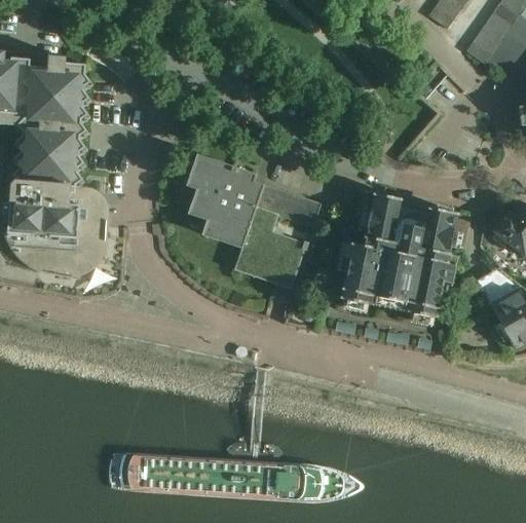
[(438,0),(428,15),(447,28),(465,0),(438,0)]
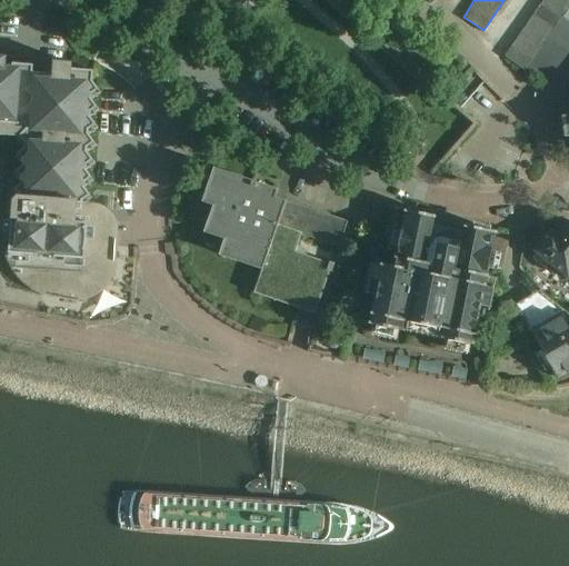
[(541,0),(505,55),(525,69),(568,2),(568,0),(541,0)]
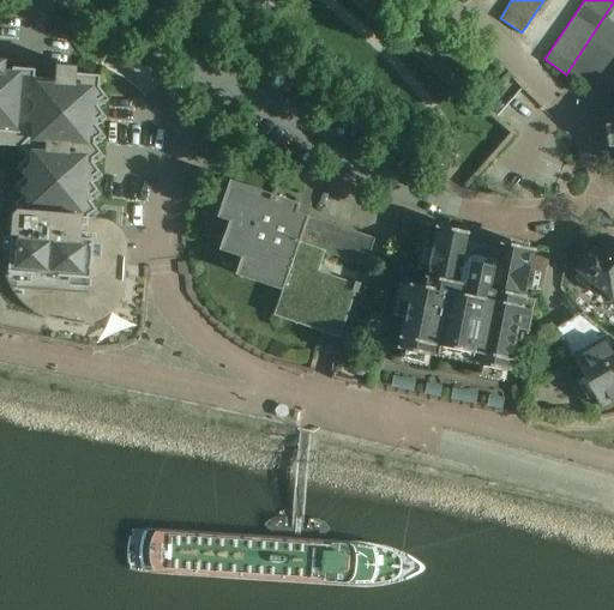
[(613,20),(608,17),(600,28),(613,37),(613,20)]
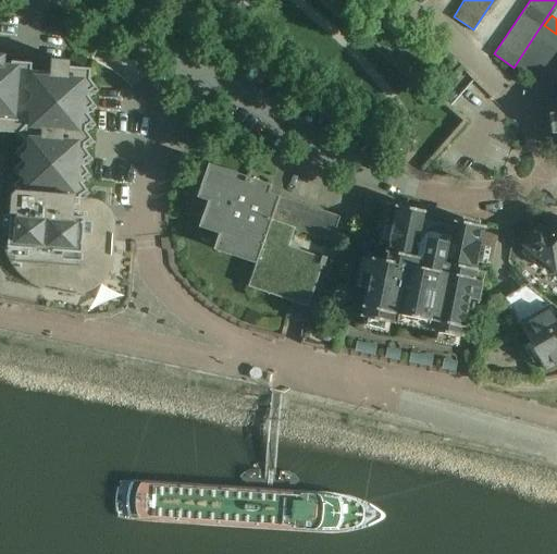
[(556,34),(544,25),(537,36),(556,49),(556,34)]
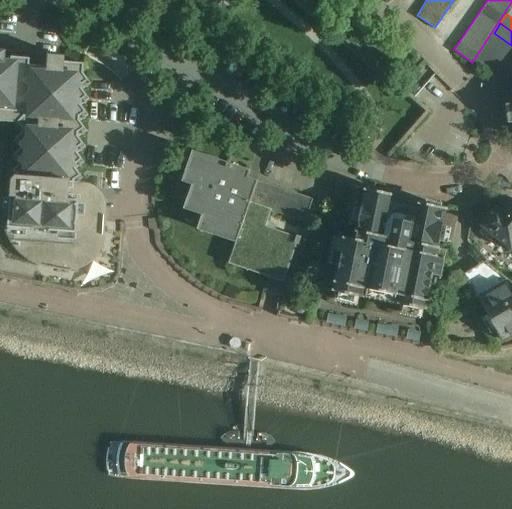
[(511,48),(511,45),(494,33),(487,42),(507,55),(511,48)]
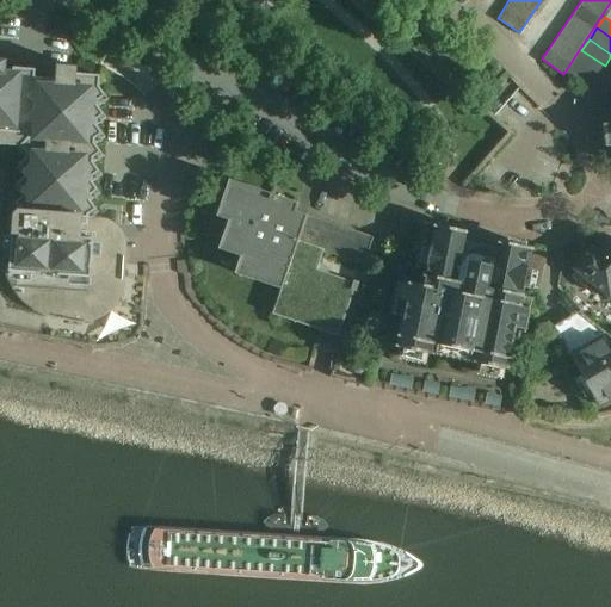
[(605,66),(581,50),(574,61),(597,78),(605,66)]
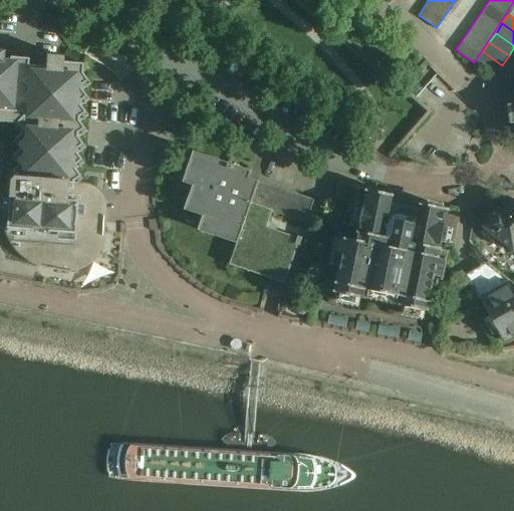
[(0,109),(14,110),(24,111),(25,111),(29,63),(30,63),(30,57),(12,55),(11,59),(4,59),(5,51),(0,50),(0,109)]
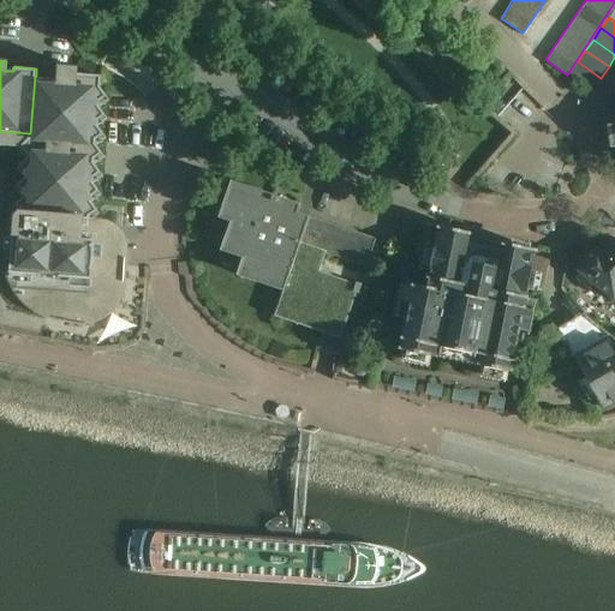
[(601,78),(578,61),(569,73),(592,90),(601,78)]
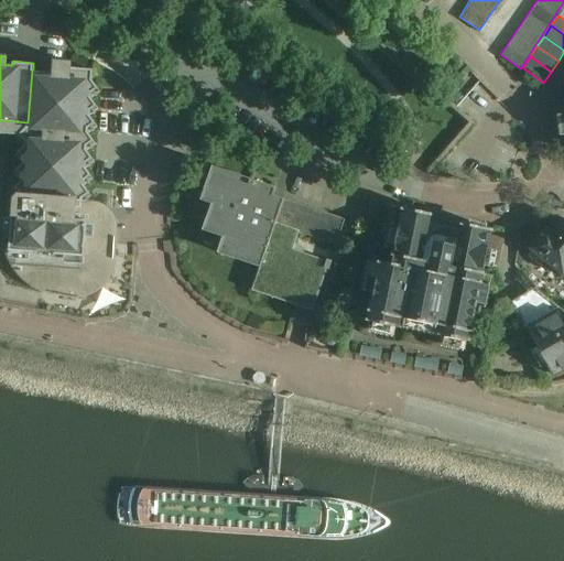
[(54,61),(53,72),(33,69),(32,69),(28,122),(26,122),(26,125),(26,126),(19,133),(21,135),(25,139),(25,142),(25,143),(18,151),(24,157),(23,161),(17,169),(23,174),(22,179),(15,186),(21,192),(21,193),(18,192),(14,196),(13,198),(14,198),(13,213),(12,213),(10,249),(11,250),(13,255),(18,263),(23,270),(28,274),(31,277),(35,280),(40,282),(47,286),(71,290),(76,291),(84,290),(88,289),(93,287),(97,283),(100,280),(104,277),(106,272),(108,269),(109,266),(109,263),(110,249),(106,250),(104,243),(99,244),(101,219),(86,218),(86,216),(90,213),(90,207),(87,203),(87,201),(83,200),(83,196),(90,192),(84,183),(84,179),(91,174),(85,165),(86,162),(93,157),(87,148),(87,144),(94,139),(88,131),(88,127),(95,121),(89,114),(89,109),(97,104),(90,96),(90,92),(98,87),(91,78),(93,68),(76,67),(71,66),(71,62),(54,61)]
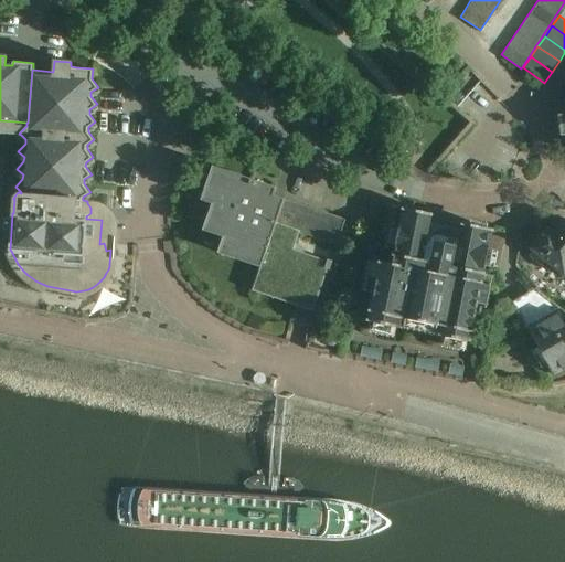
[(275,187),(213,166),(202,199),(213,202),(204,228),(225,234),(220,250),(260,264),(275,222),(284,198),(273,194),(275,187)]
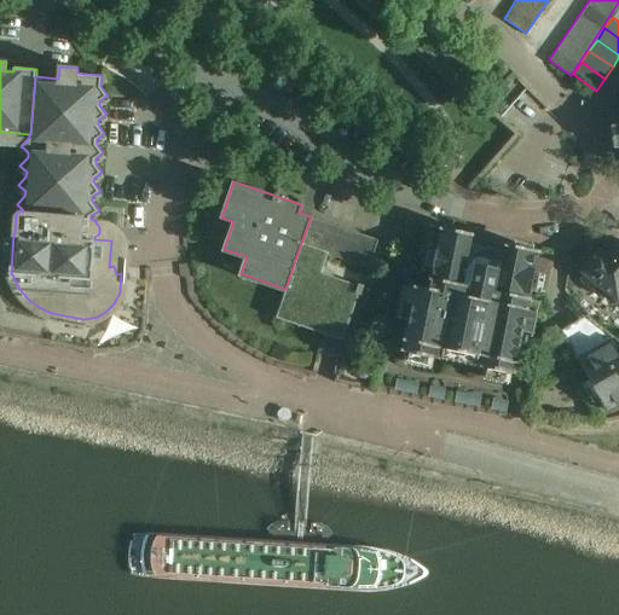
[(364,233),(311,216),(301,243),(328,253),(354,261),(364,233)]
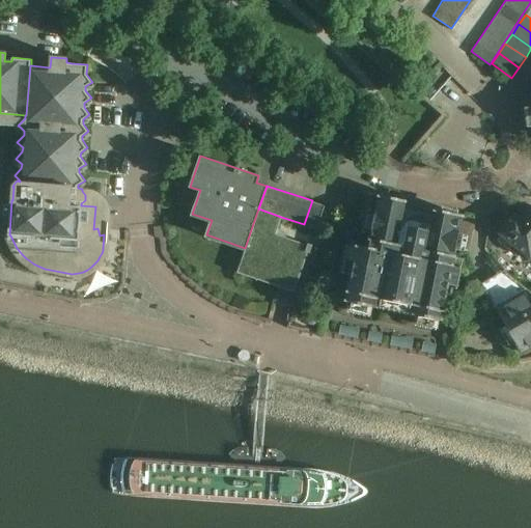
[(431,223),(401,217),(404,201),(406,202),(407,200),(378,194),(378,196),(379,196),(370,238),(369,238),(368,240),(369,240),(368,247),(352,244),(352,246),(353,246),(350,259),(348,259),(348,261),(354,262),(346,299),(345,299),(344,301),(443,321),(443,318),(442,318),(447,295),(451,296),(457,265),(453,264),(454,257),(455,257),(455,255),(454,255),(463,216),(464,216),(464,215),(434,209),(432,211),(434,211),(431,223)]
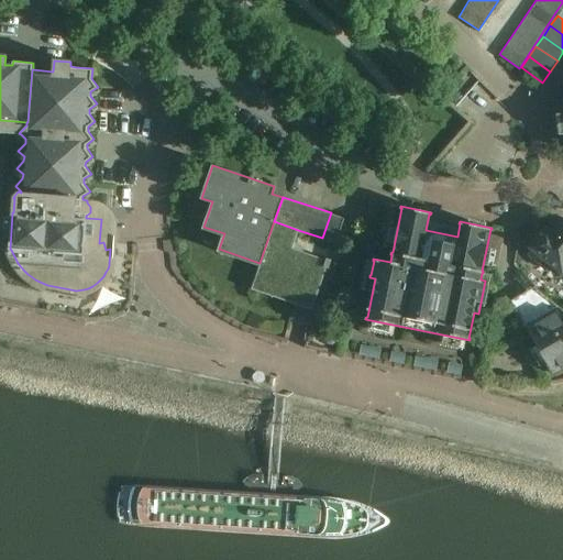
[(343,217),(331,212),(322,238),(335,242),(343,217)]
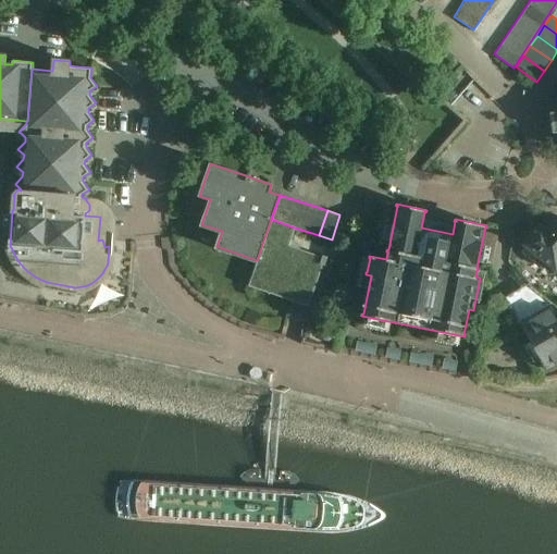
[(556,214),(555,213),(547,223),(542,219),(539,222),(522,244),(556,271),(556,269),(556,214)]
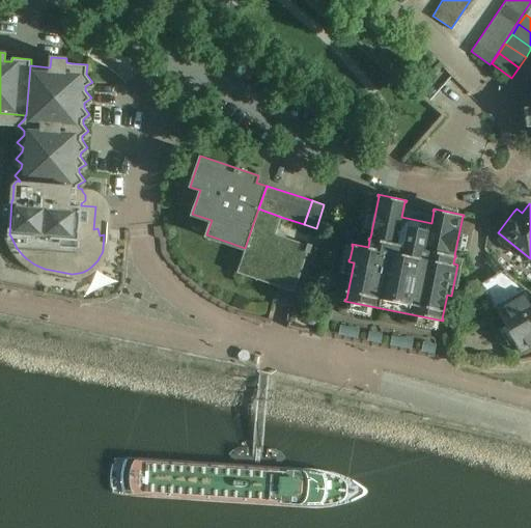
[(281,217),(258,209),(245,248),(240,266),(297,285),(308,251),(310,252),(312,245),(275,233),(281,217)]
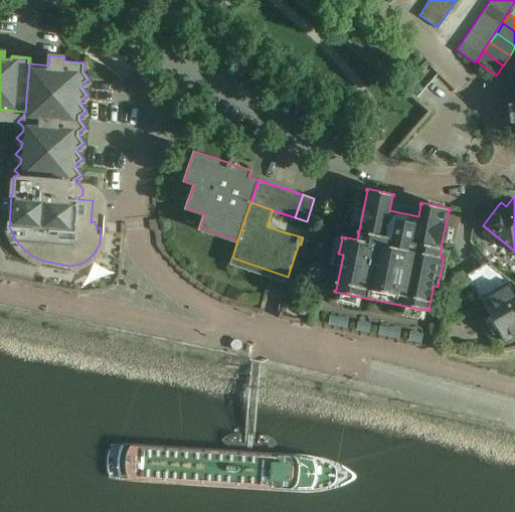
[(489,261),(465,275),(481,302),(483,301),(482,300),(513,281),(494,267),(489,261)]
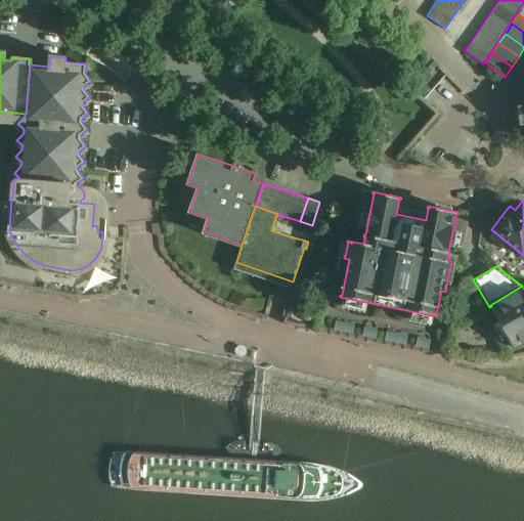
[(523,288),(522,287),(522,286),(490,305),(491,306),(514,345),(523,339),(523,288)]
